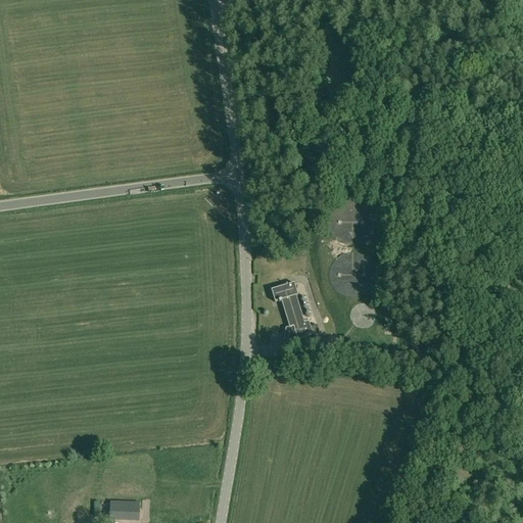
[(373,227),(373,223),(373,219),(372,215),(370,210),(368,207),(365,204),(361,202),(357,201),(352,200),(348,200),(344,201),(341,202),(337,204),(334,207),(332,210),(330,215),(329,219),(329,223),(329,227),(330,231),(332,234),(334,238),(337,240),(341,242),(344,244),(348,245),(352,245),(357,244),(361,242),(365,240),(368,238),(370,234),(372,231),(373,227)]
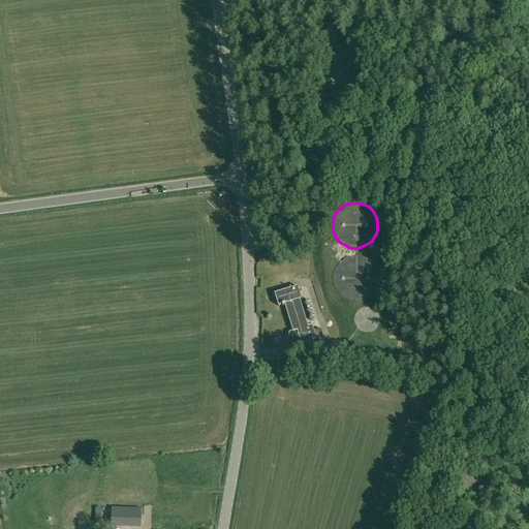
[(378,283),(378,279),(378,275),(376,271),(375,267),(372,263),(369,260),(366,258),(362,256),(358,256),(353,256),(349,256),(345,258),(342,260),(339,263),(336,267),(334,271),(333,275),(333,279),(333,283),(334,286),(336,290),(339,293),(342,297),(345,299),(349,301),(353,301),(358,301),(362,301),(366,299),(369,297),(372,293),(375,290),(376,286),(378,283)]
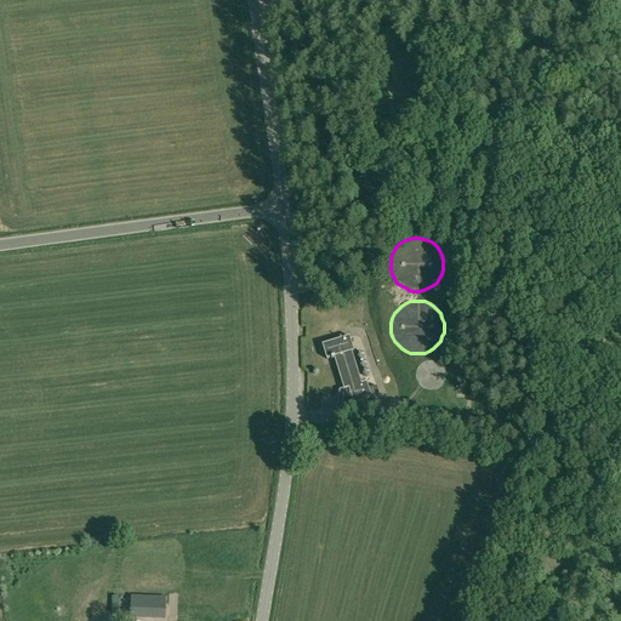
[(376,387),(369,389),(366,382),(362,385),(352,352),(354,352),(349,337),(322,346),(326,360),(330,359),(331,360),(334,359),(343,391),(340,392),(339,402),(339,408),(342,408),(355,410),(354,404),(371,399),(374,406),(381,404),(376,387)]
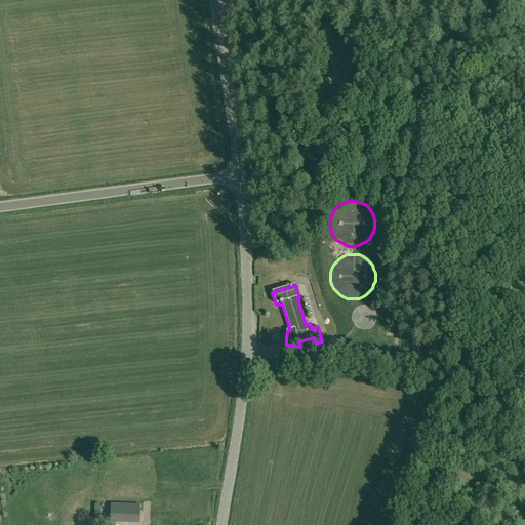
[(376,320),(377,318),(376,315),(376,313),(375,311),(373,309),(372,308),(370,307),(368,306),(365,305),(363,305),(361,306),(359,307),(357,308),(355,309),(354,311),(353,313),(352,316),(352,318),(352,320),(353,322),(354,324),(355,326),(357,328),(359,329),(361,330),(363,330),(365,330),(368,330),(370,329),(372,328),(373,326),(375,324),(376,322),(376,320)]
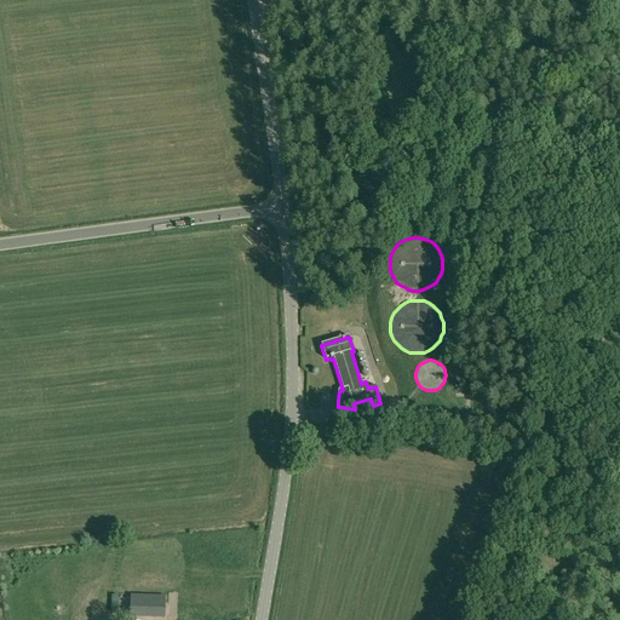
[(131,615),(164,616),(165,597),(132,596),(131,615)]
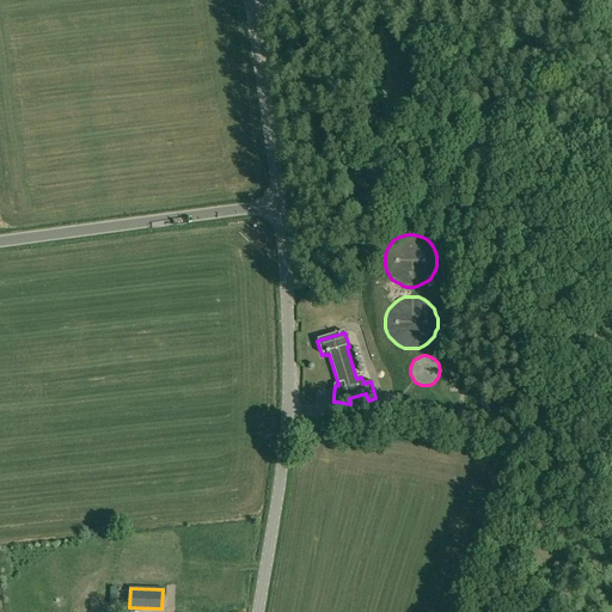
All buildings are outlined.
